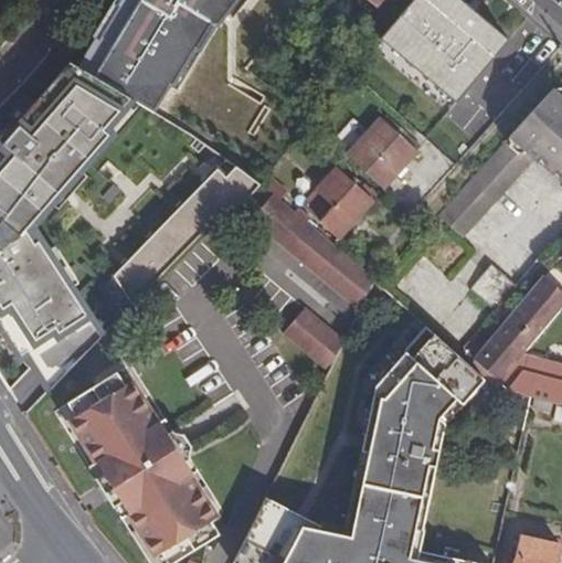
[(96,38),(80,66),(130,97),(156,110),(171,84),(173,85),(195,49),(200,51),(216,23),(218,24),(235,0),(118,0),(116,4),(113,3),(94,35),(96,38)]
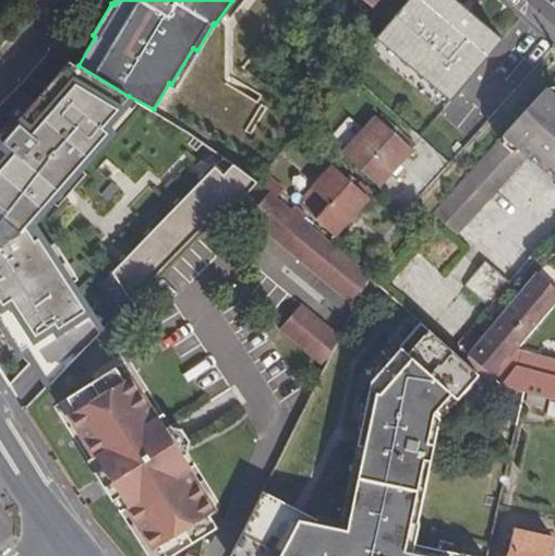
[(407,0),(379,34),(376,38),(450,103),(504,40),(456,0),(407,0)]
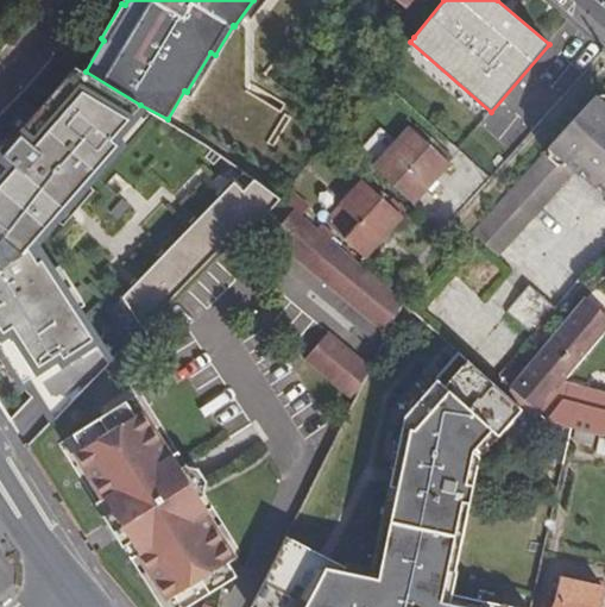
[(309,25),(285,52),(290,57),(314,29),(309,25)]
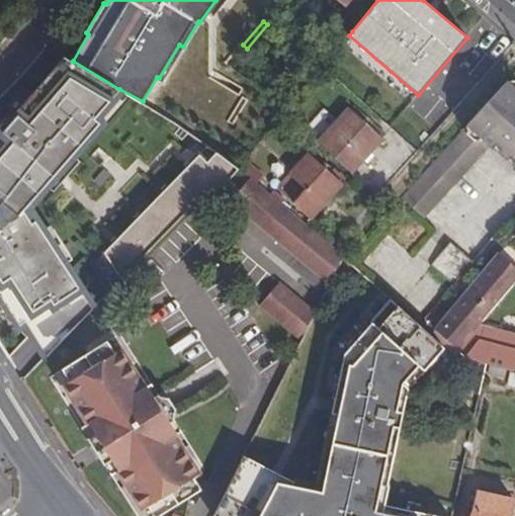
[(343,23),(305,69),(314,77),(323,66),(349,35),(352,31),(343,23)]
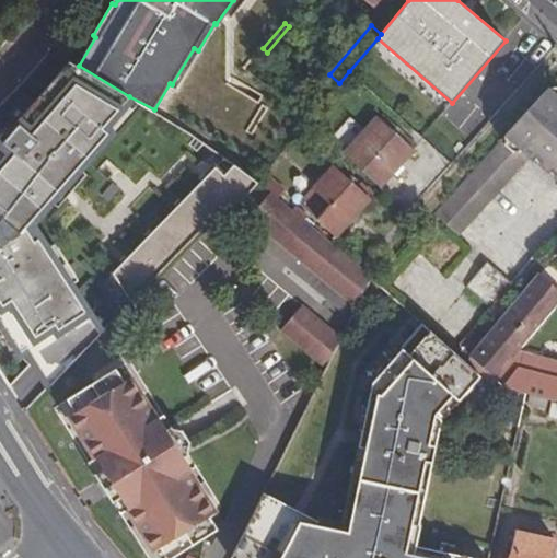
[(239,53),(233,61),(244,68),(251,59),(239,53)]
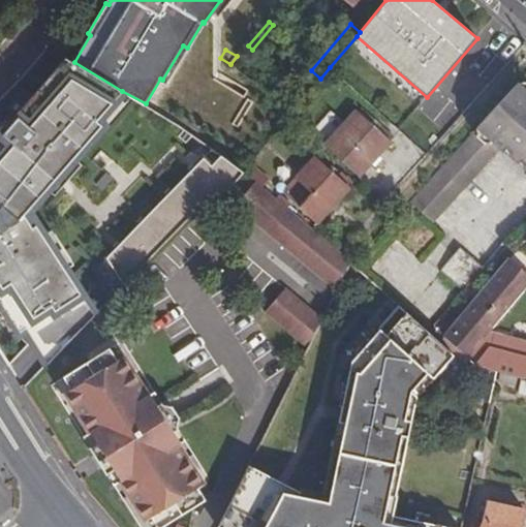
[(39,355),(44,364),(97,311),(40,221),(36,224),(22,202),(100,123),(95,118),(122,91),(74,62),(66,57),(11,111),(14,113),(0,127),(0,308),(9,322),(16,318),(39,355)]
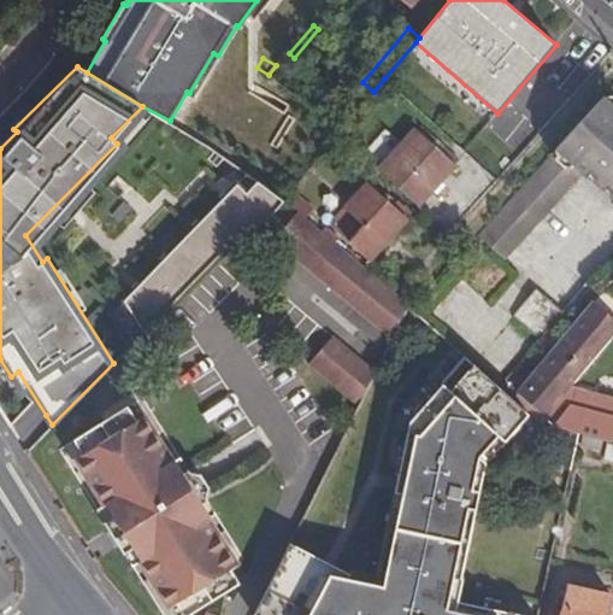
[(612,100),(605,93),(477,235),(504,259),(584,171),(612,194),(612,100)]
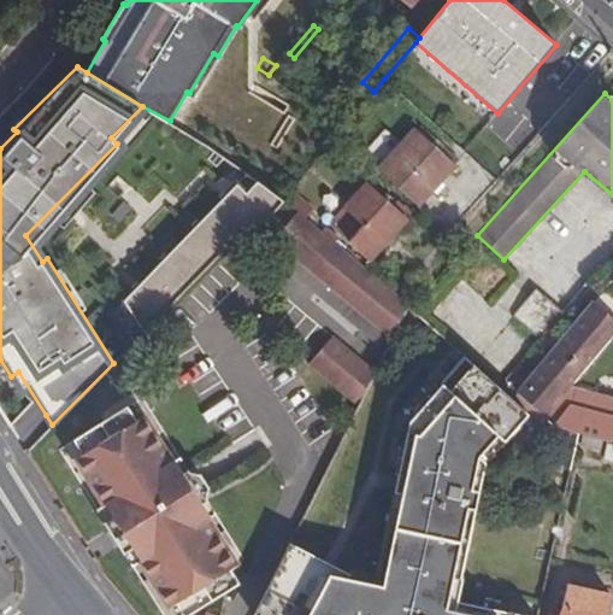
[(414,132),(453,165),(465,152),(428,117),(414,132)]
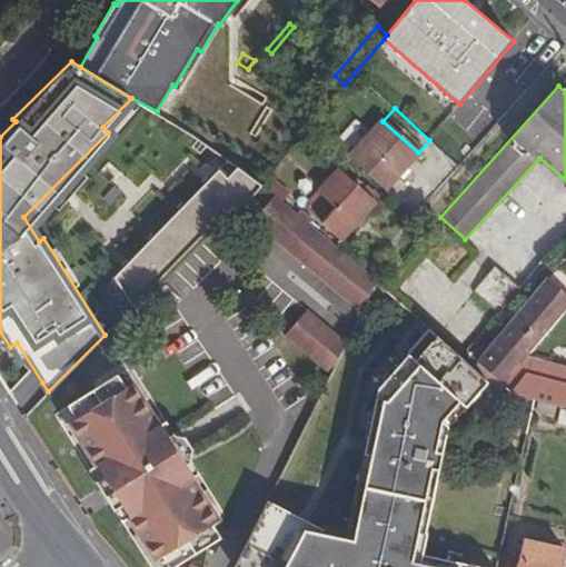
[(349,158),(385,189),(395,178),(407,165),(418,152),(383,121),(349,158)]
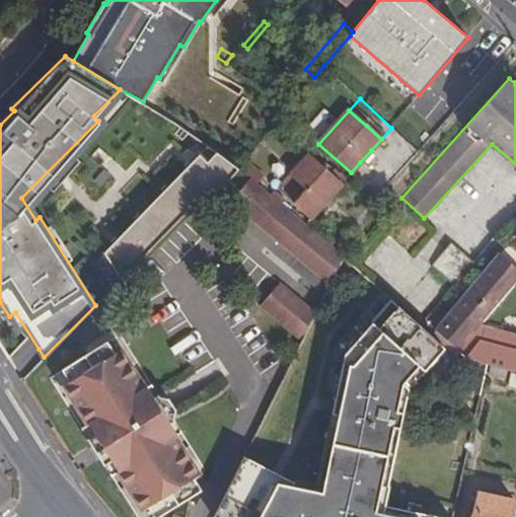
[(239,167),(209,144),(107,249),(125,275),(209,191),(217,196),(239,167)]
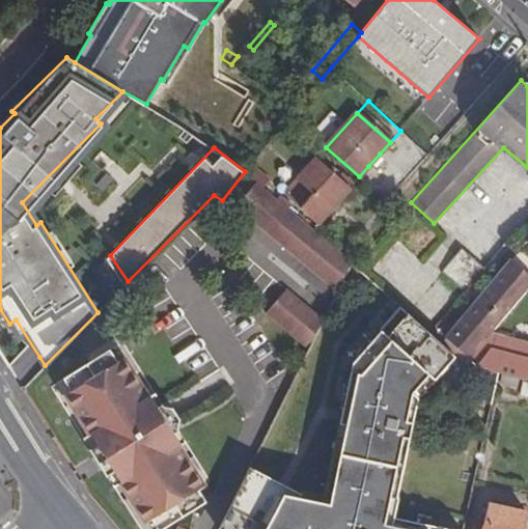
[(380,154),(368,166),(374,171),(386,159),(380,154)]
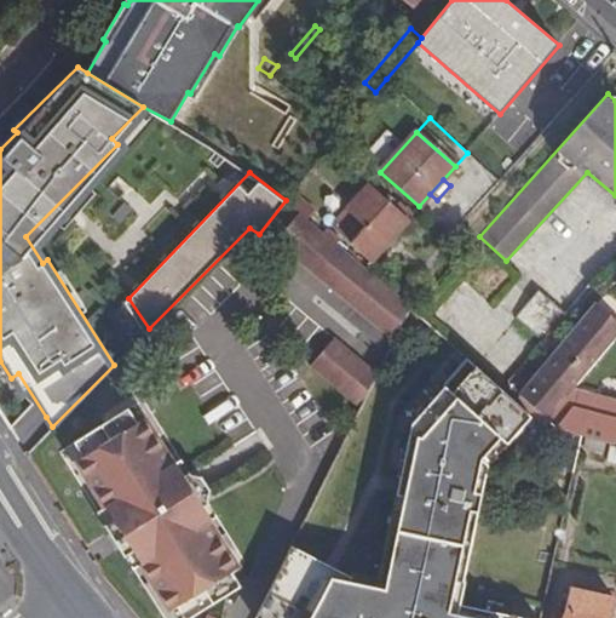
[(351,245),(373,262),(408,222),(369,189),(347,213),(353,218),(341,234),(352,244),(351,245)]
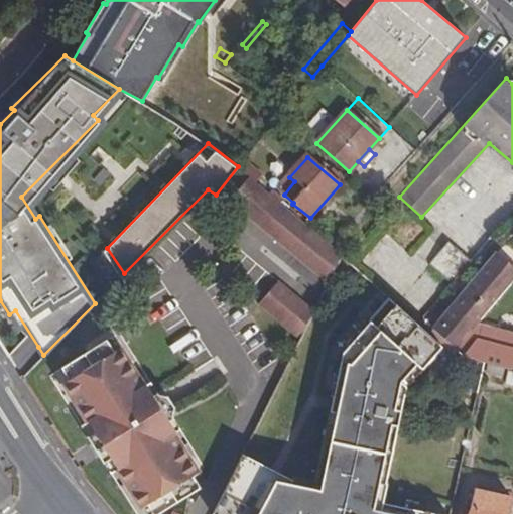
[(244,174),(255,183),(258,179),(247,170),(244,174)]
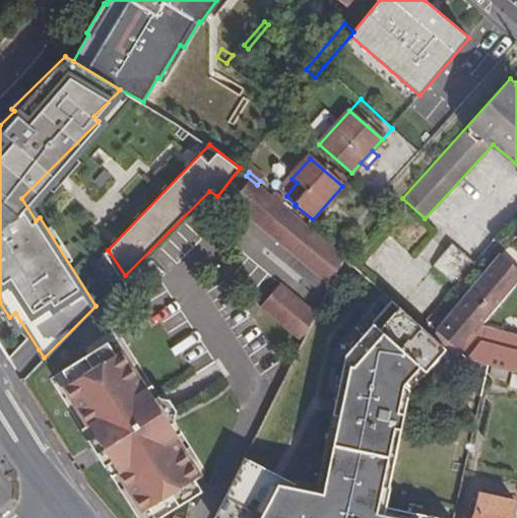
[(250,179),(240,191),(340,274),(346,260),(283,207),(272,197),(257,185),(250,179)]
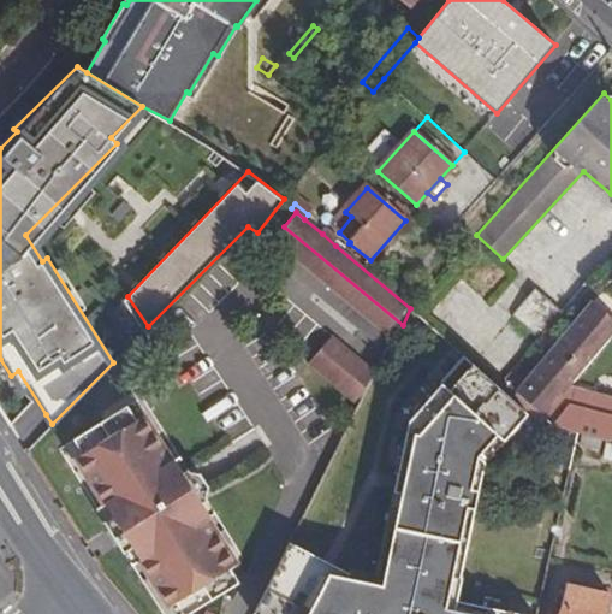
[(308,214),(304,219),(322,234),(326,229),(308,214)]
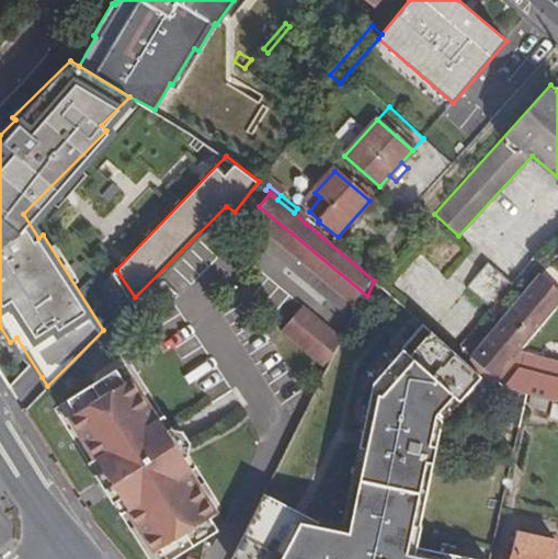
[(294,213),(306,224),(310,218),(297,208),(294,213)]
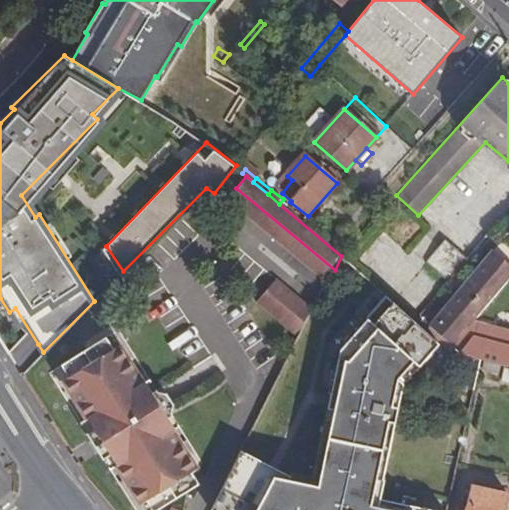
[(469,258),(446,239),(427,261),(450,281),(469,258)]
